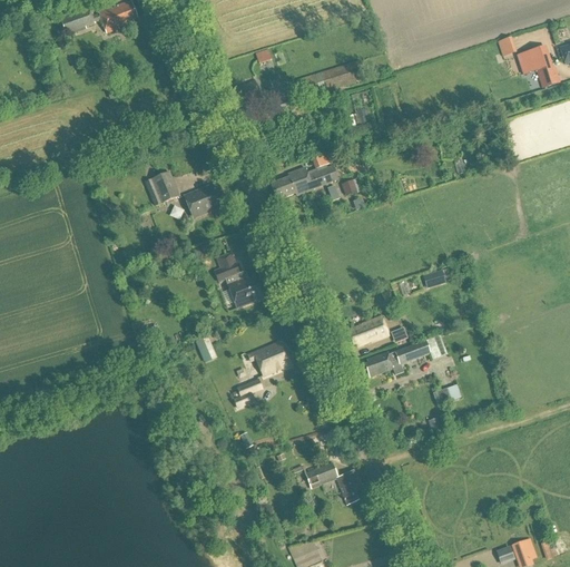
[(89,9),(57,20),(62,36),(95,23),(95,22),(101,19),(106,31),(119,27),(118,23),(124,21),(126,25),(135,21),(133,17),(137,15),(131,0),(128,0),(99,11),(99,12),(91,16),(89,9)]
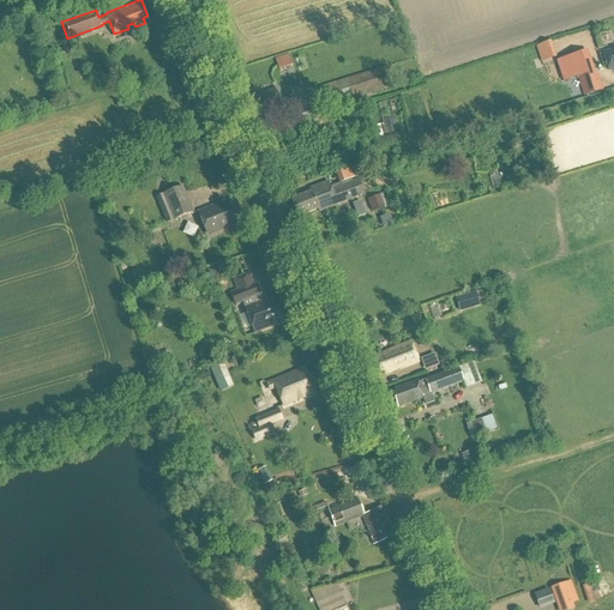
[(553,37),(537,40),(541,56),(557,54),(553,37)]
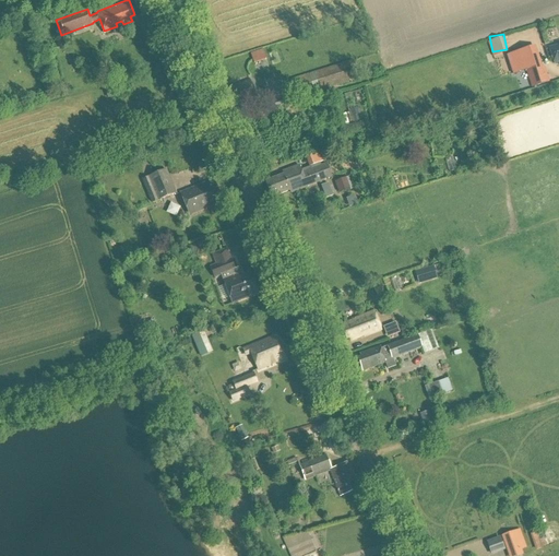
[(558,58),(558,42),(548,45),(554,60),(558,58)]
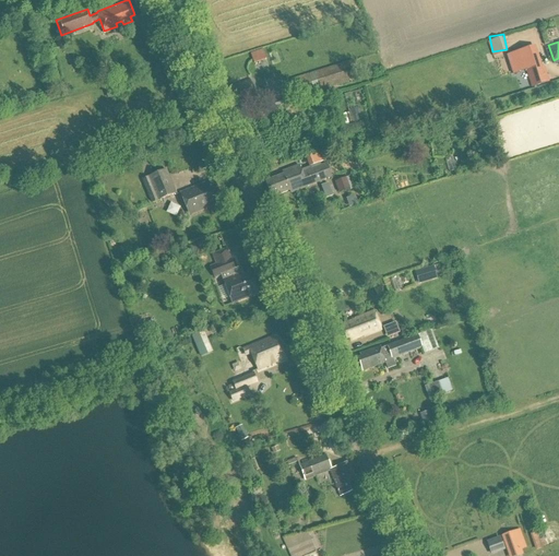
[(519,70),(525,68),(531,85),(548,79),(546,72),(542,73),(533,44),(512,50),(519,70)]
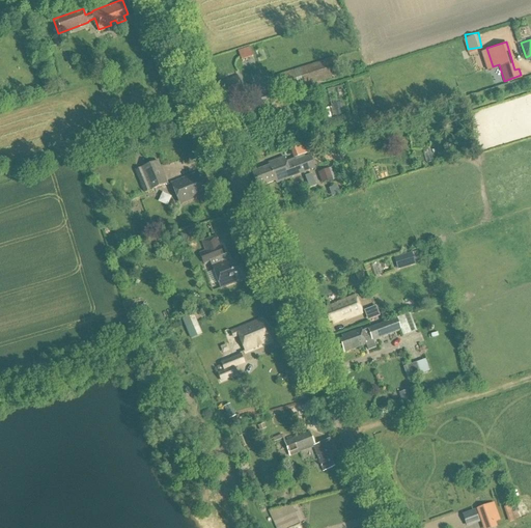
[(239,49),(241,58),(253,54),(250,45),(239,49)]
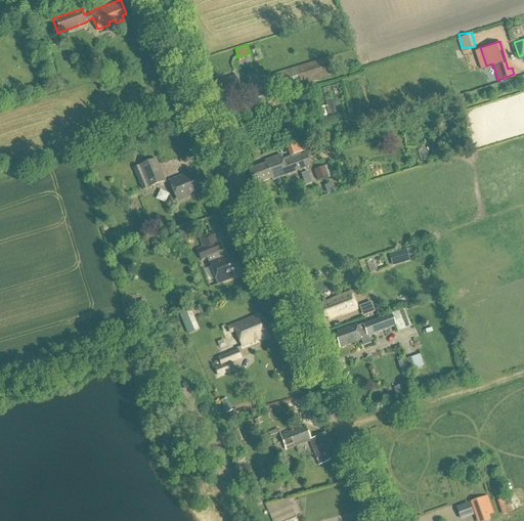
[(278,89),(336,72),(330,54),(273,72),(278,89)]
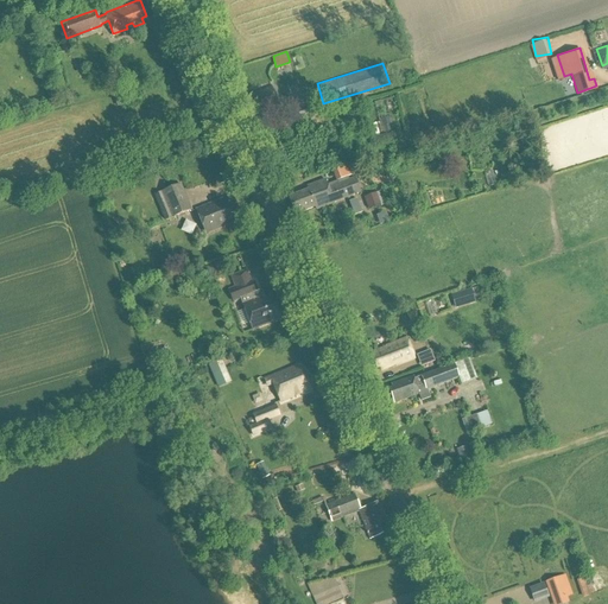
[(278,105),(270,84),(245,95),(254,115),(278,105)]
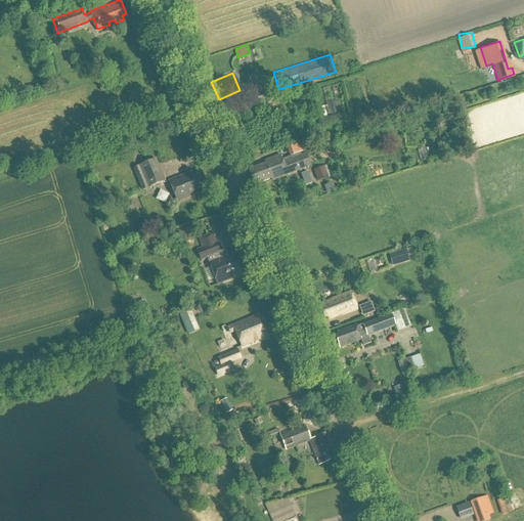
[(116,86),(113,76),(98,80),(101,90),(116,86)]
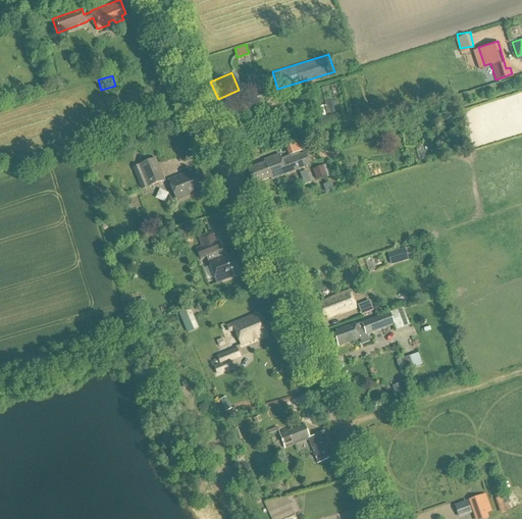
[(325,99),(329,115),(340,113),(334,96),(325,99)]
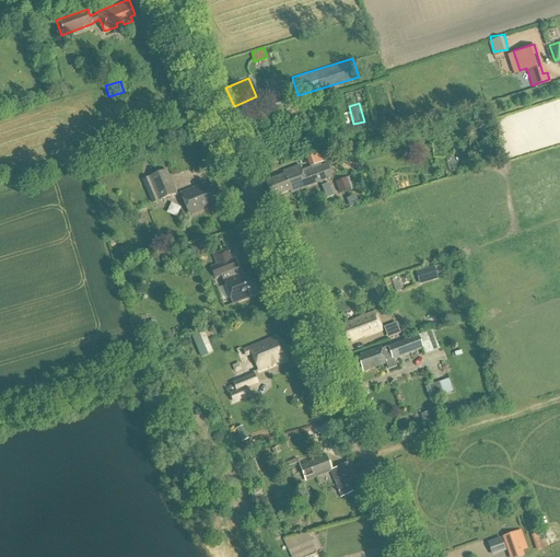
[(310,162),(323,158),(319,149),(306,153),(310,162)]
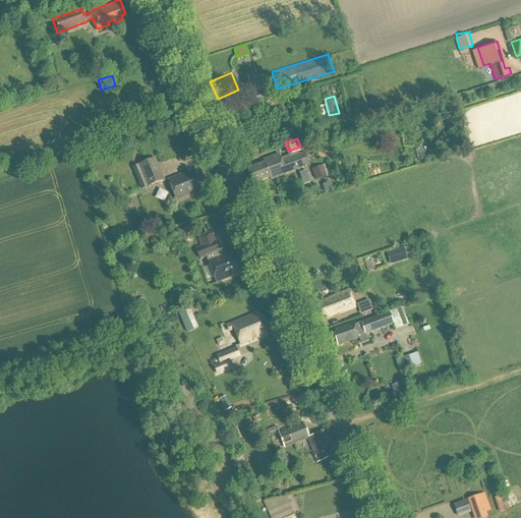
[(307,162),(302,150),(281,159),(278,152),(263,158),(264,161),(246,167),(251,180),(258,177),(259,179),(268,175),(269,178),(307,162)]
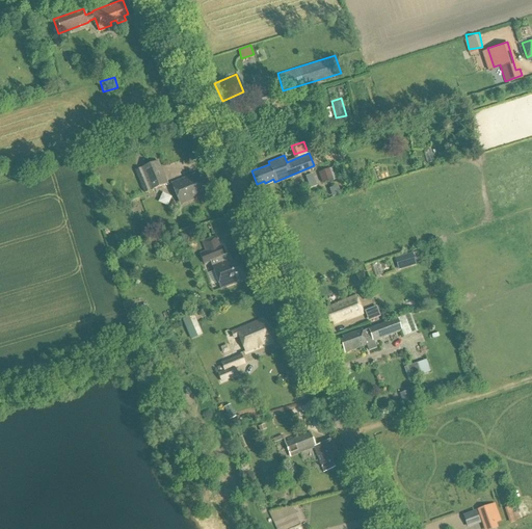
[(140,166),(135,168),(140,182),(145,179),(150,189),(167,183),(158,159),(140,166)]
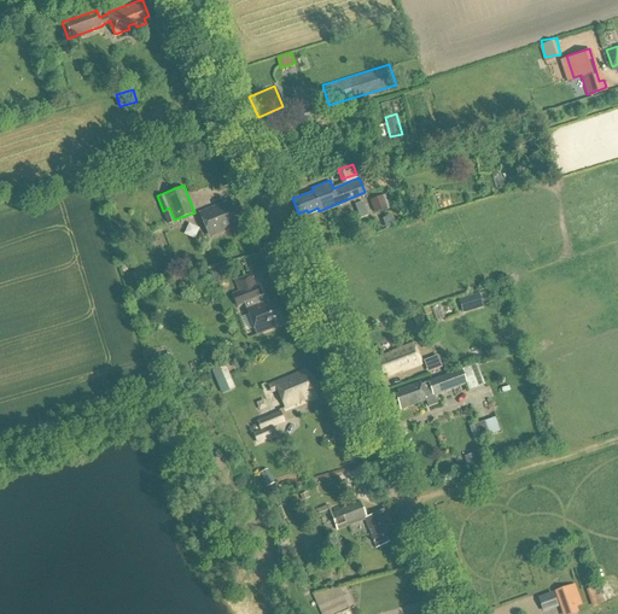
[(386,206),(380,194),(369,198),(374,211),(386,206)]
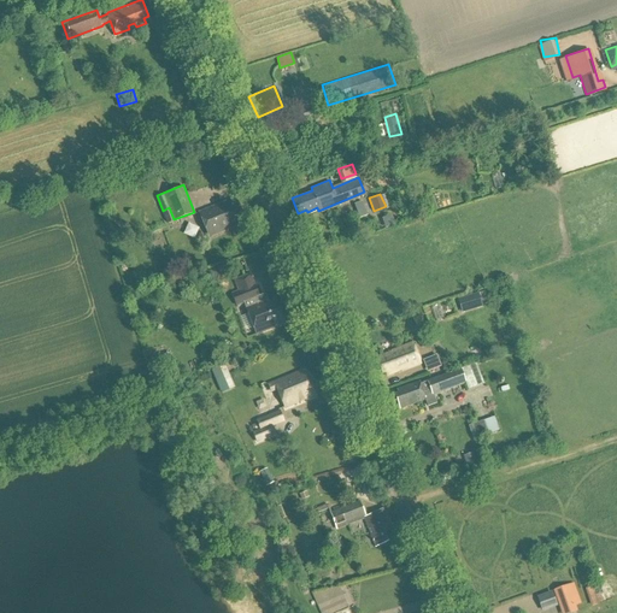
[(245,219),(236,199),(227,202),(225,199),(199,210),(209,235),(210,235),(236,224),(235,223),(245,219)]
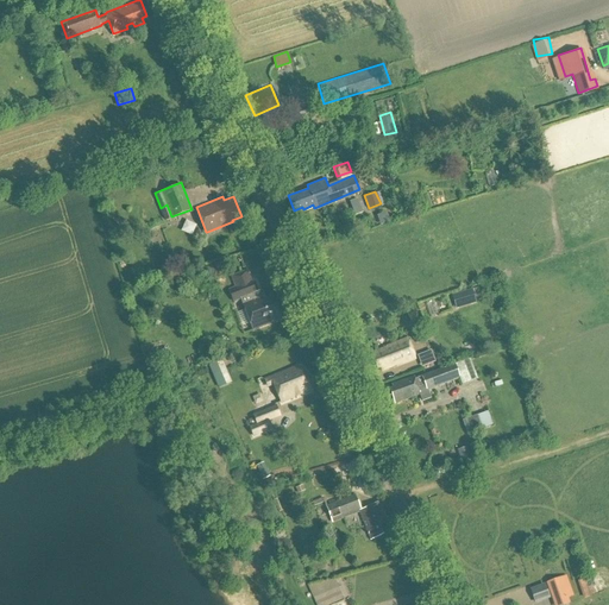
[(350,200),(355,213),(363,210),(358,197),(350,200)]
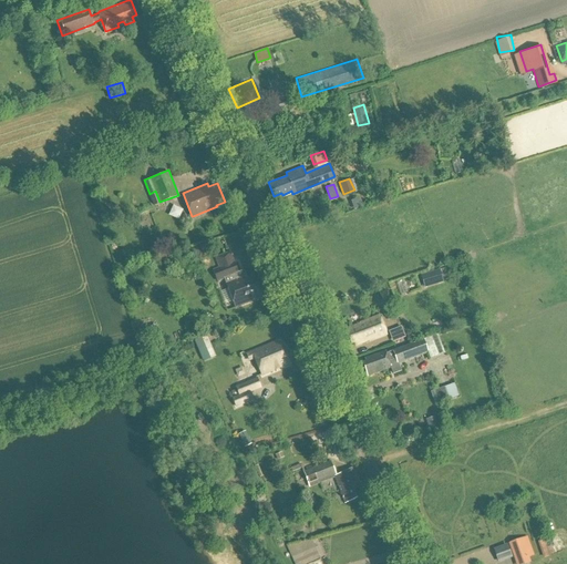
[(193,247),(191,254),(199,257),(203,252),(193,247)]
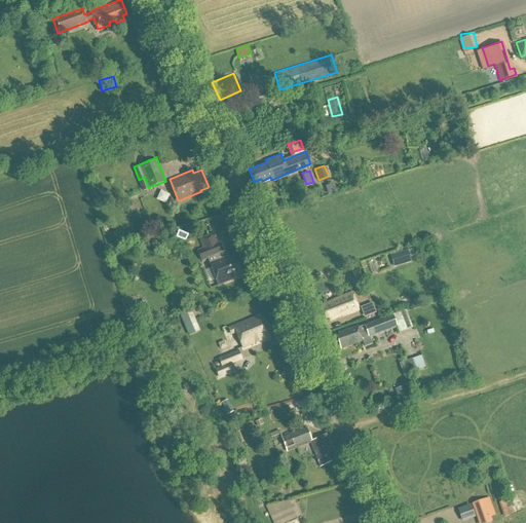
[(201,259),(211,256),(220,252),(221,252),(214,232),(194,239),(201,259)]
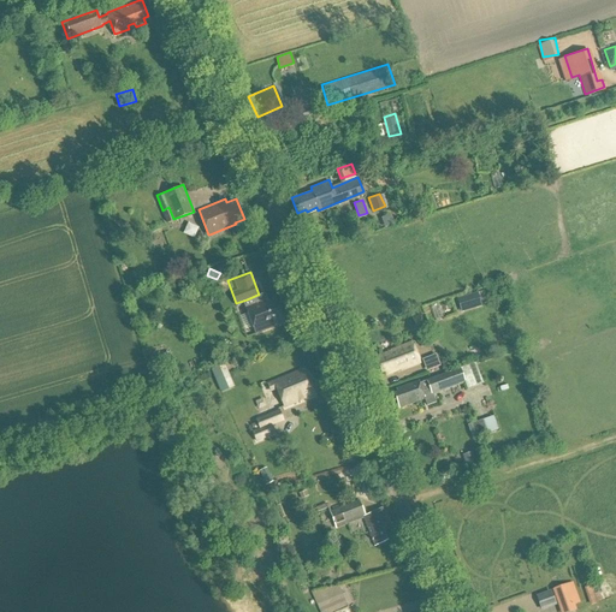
[(258,295),(247,299),(248,303),(246,304),(255,331),(284,321),(276,296),(261,301),(260,298),(259,299),(258,295)]
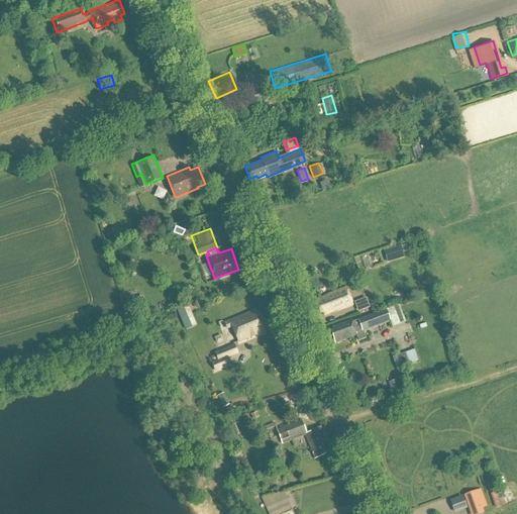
[(351,304),(345,286),(327,293),(328,294),(314,299),(319,311),(322,310),(323,313),(337,308),(338,309),(351,304)]
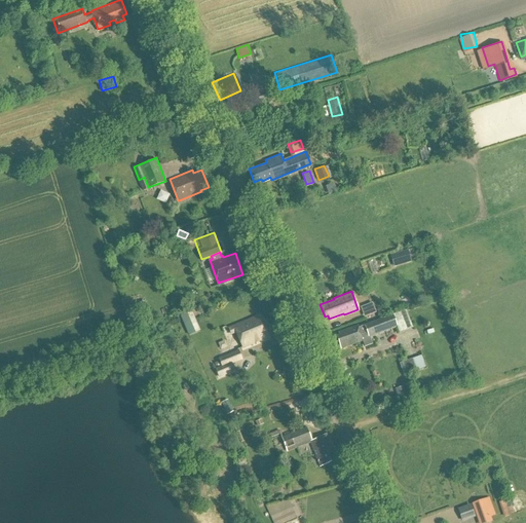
[(363,305),(367,315),(377,312),(374,302),(363,305)]
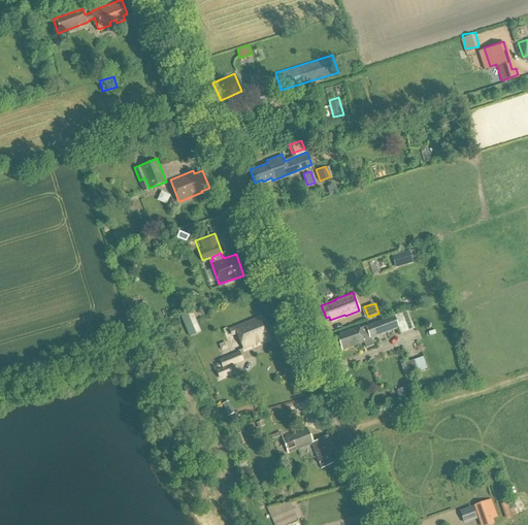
[(414,328),(407,309),(360,326),(359,324),(339,331),(340,334),(337,335),(342,349),(365,340),(364,338),(369,336),(370,337),(398,327),(400,333),(414,328)]
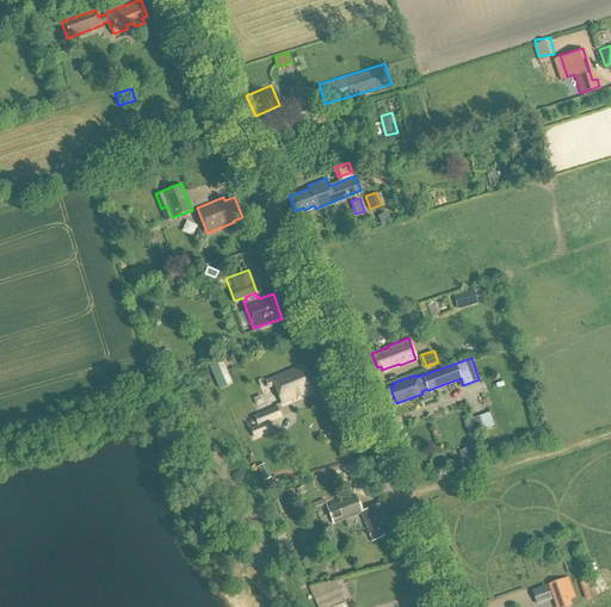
[(210,365),(217,384),(224,382),(216,363),(210,365)]
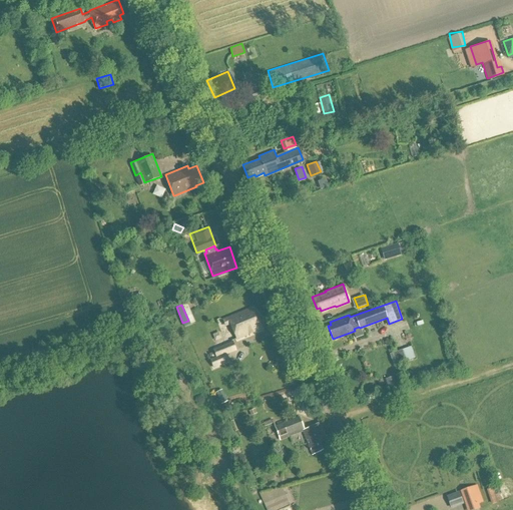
[(225,326),(231,323),(236,337),(262,327),(254,311),(251,312),(250,308),(222,319),(225,326)]
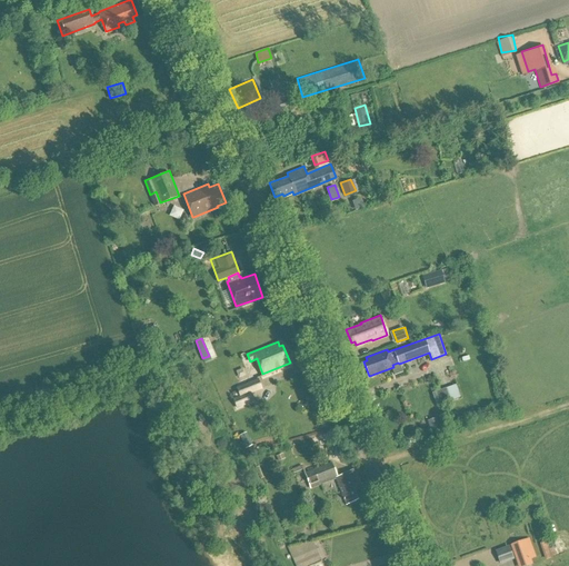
[(240,395),(233,398),(237,407),(253,400),(250,391),(260,387),(257,378),(237,386),(240,395)]
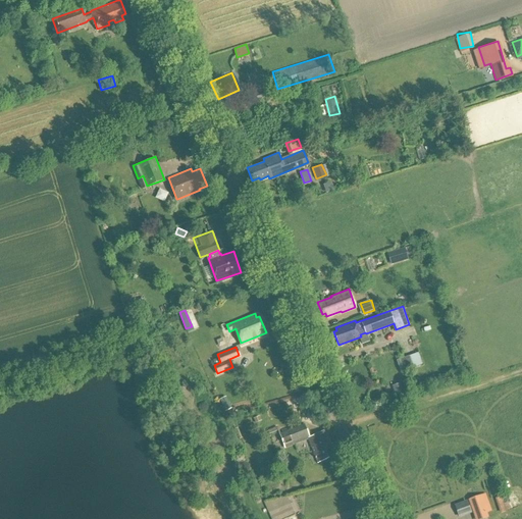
[(418,352),(400,359),(404,370),(423,364),(418,352)]
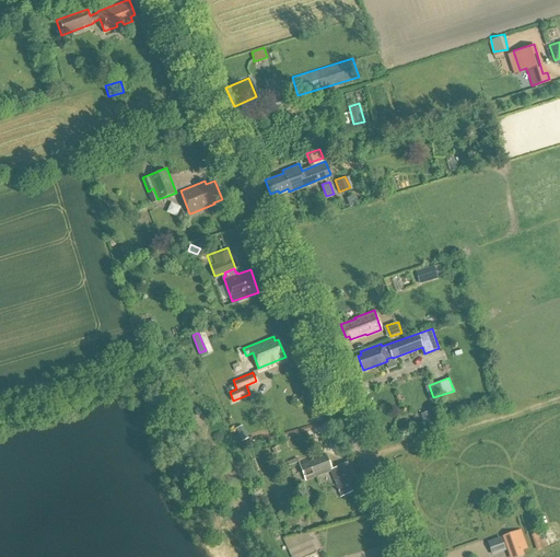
[(433,420),(430,409),(420,413),(424,424),(433,420)]
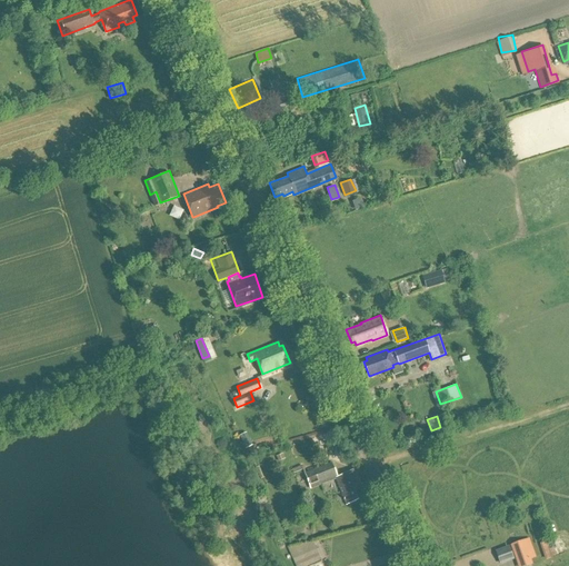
[(243,442),(246,448),(252,445),(250,438),(243,442)]
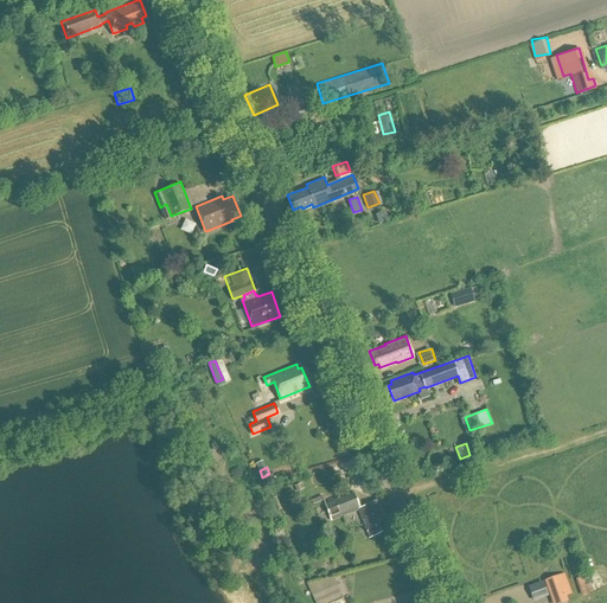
[(331,520),(359,508),(370,533),(388,526),(377,498),(358,506),(352,492),(337,498),(336,495),(327,498),(328,501),(325,502),(331,520)]
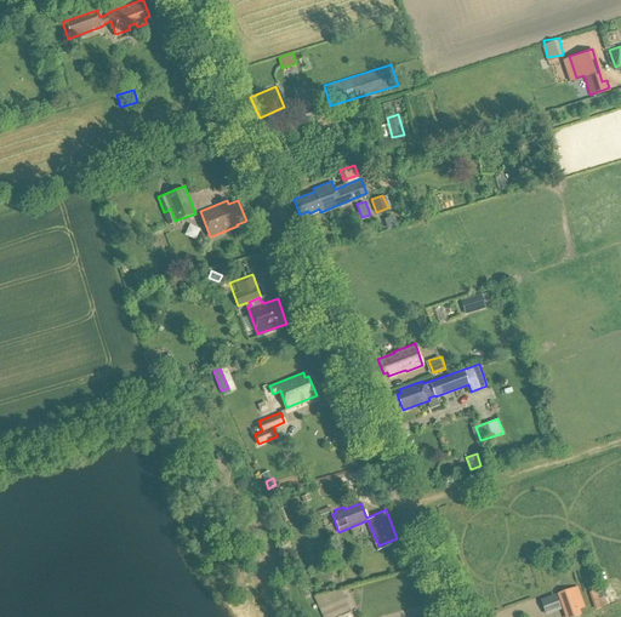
[(571,587),(557,592),(564,613),(580,607),(571,587)]
